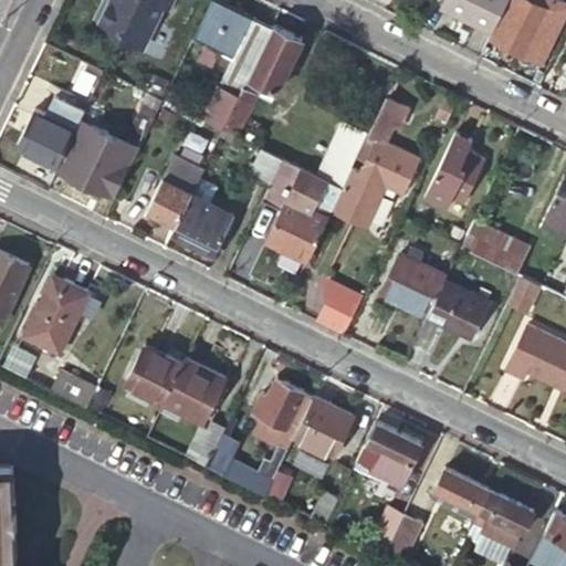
[(103,0),(94,19),(100,21),(109,0),(103,0)]
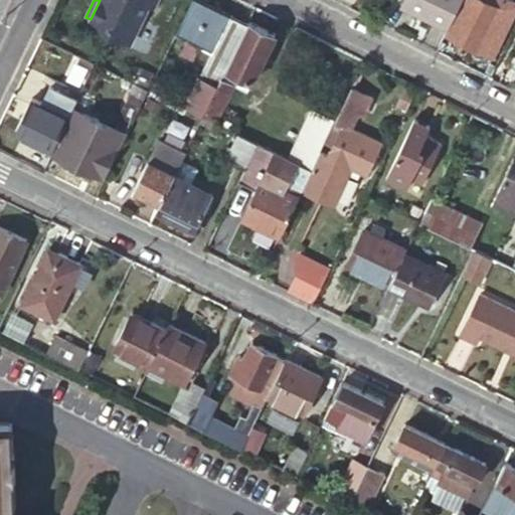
[(100,0),(91,19),(109,28),(111,34),(130,43),(148,5),(153,7),(156,0),(100,0)]
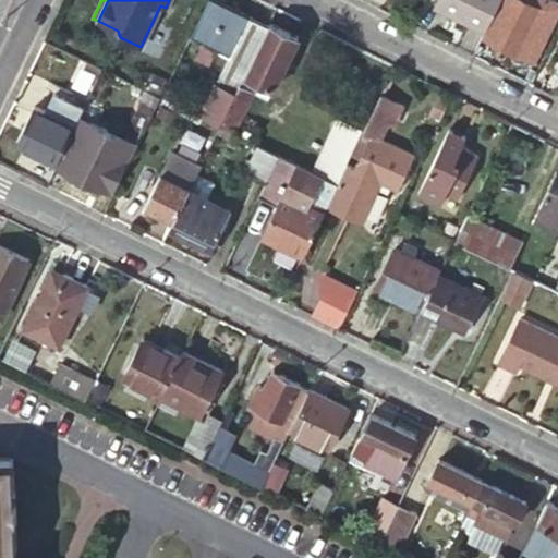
[(267,26),(215,0),(206,0),(190,36),(203,43),(196,57),(208,63),(216,48),(229,55),(199,117),(219,126),(239,84),(244,73),(267,26)]
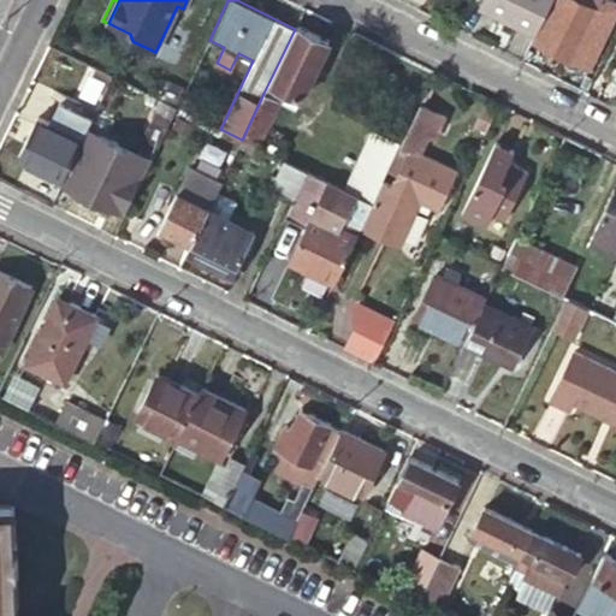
[(484,0),(481,5),(535,31),(550,0),(484,0)]
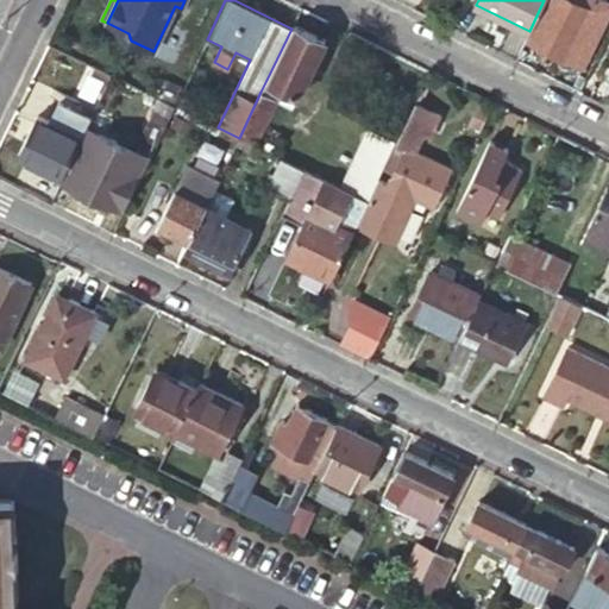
[(608,1),(604,0),(544,0),(529,31),(525,39),(567,61),(569,60),(582,66),(608,10),(608,1)]
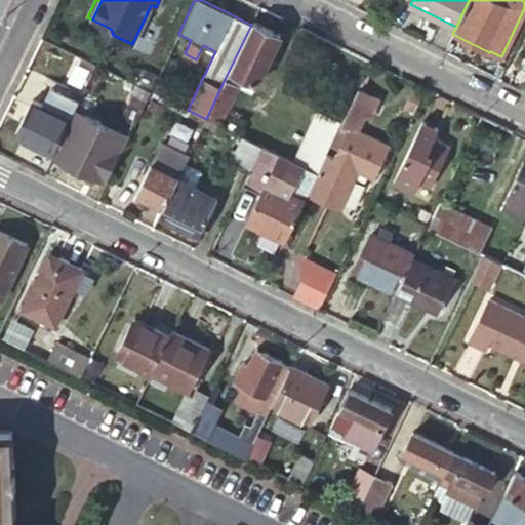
[(280,35),(252,22),(251,25),(230,69),(257,82),(280,35)]
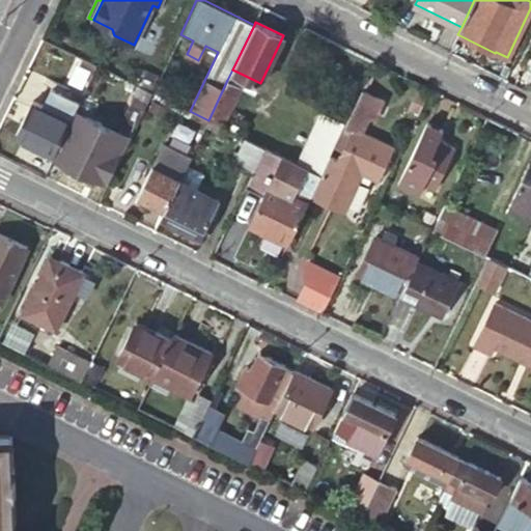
[(260,83),(232,70),(227,80),(241,87),(254,94),(260,83)]
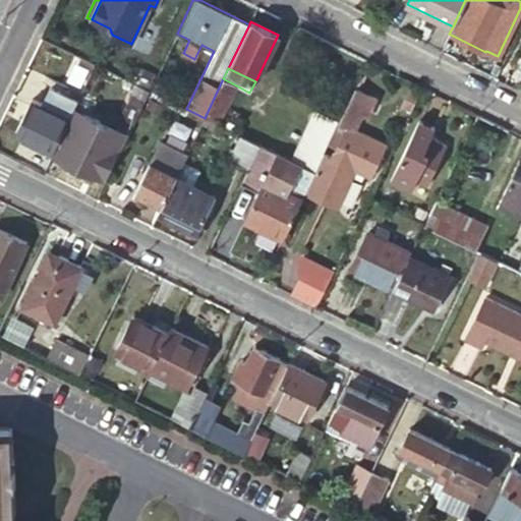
[(223,78),(205,118),(218,124),(236,85),(223,78)]
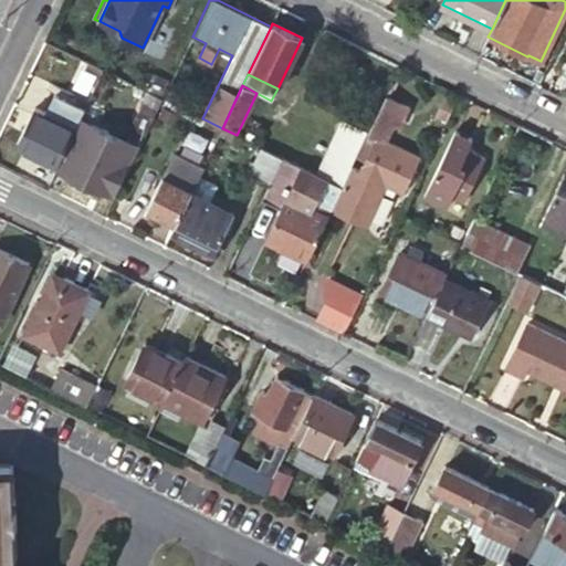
[(79,122),(86,106),(55,92),(45,114),(35,108),(18,144),(59,164),(73,134),(79,122)]
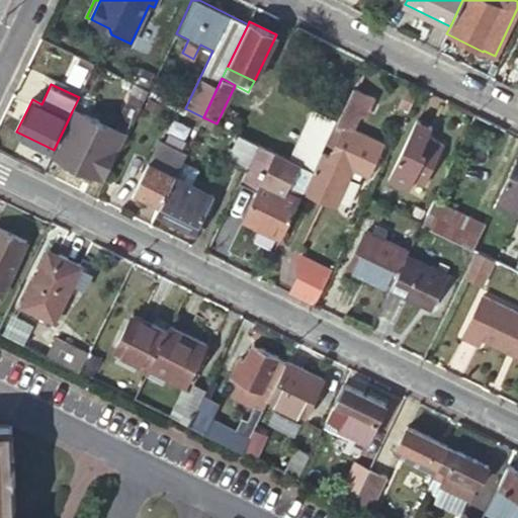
[(149,90),(136,84),(127,101),(141,108),(147,94),(149,90)]
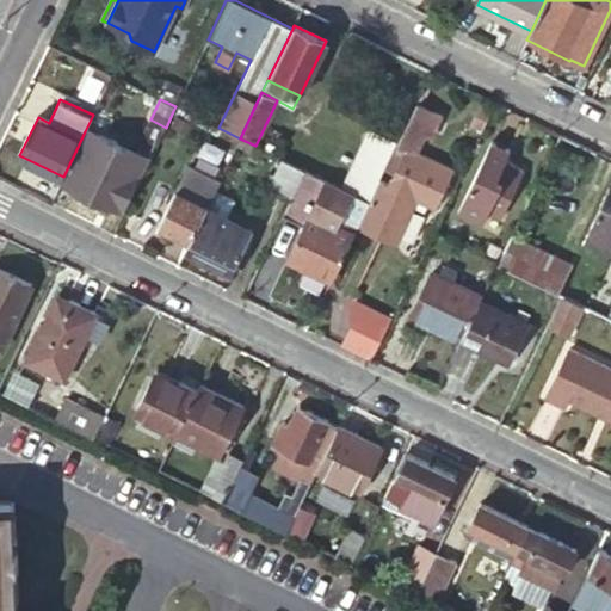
[(433,205),(451,168),(414,152),(426,128),(433,131),(440,115),(417,103),(397,143),(384,168),(380,180),(381,181),(359,226),(394,242),(415,197),(433,205)]
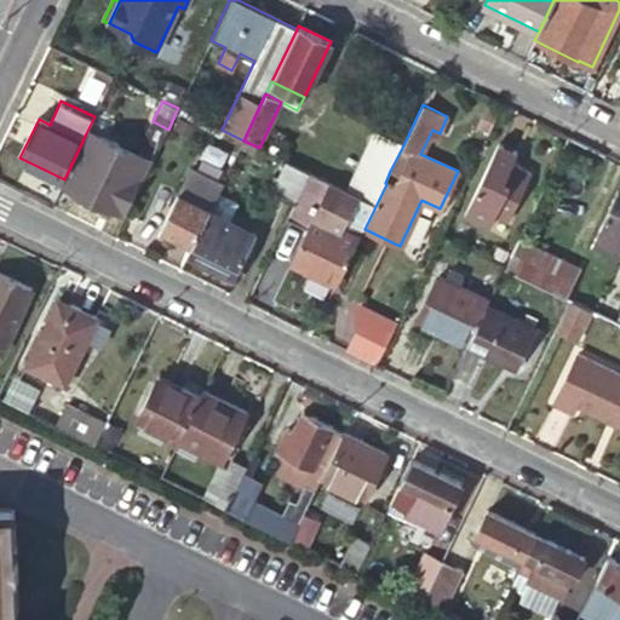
[(176,113),(241,145),(244,141),(222,130),(178,108),(176,113)]
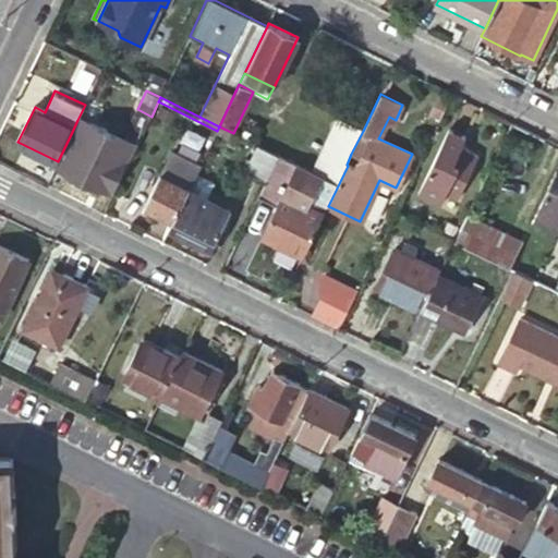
[(152,117),(137,109),(130,123),(144,130),(152,117)]
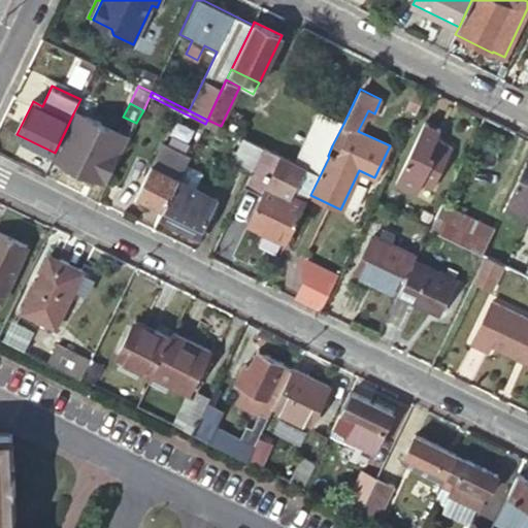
[(95,124),(73,113),(68,125),(90,135),(95,124)]
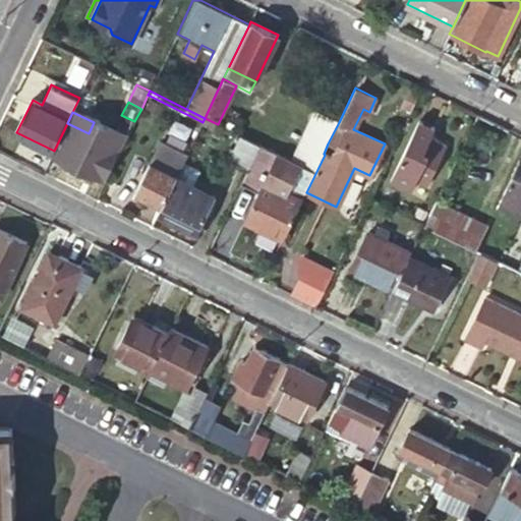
[(307,118),(294,155),(317,164),(331,127),(307,118)]
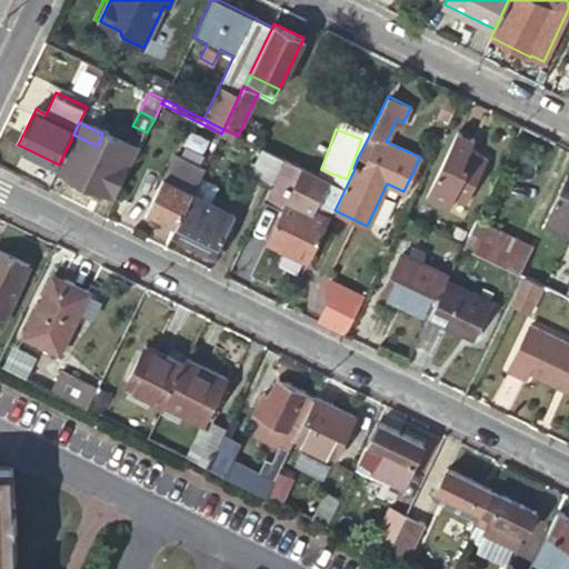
[(470,150),(476,139),(459,131),(427,198),(449,209),(455,197),(466,202),(488,159),(470,150)]
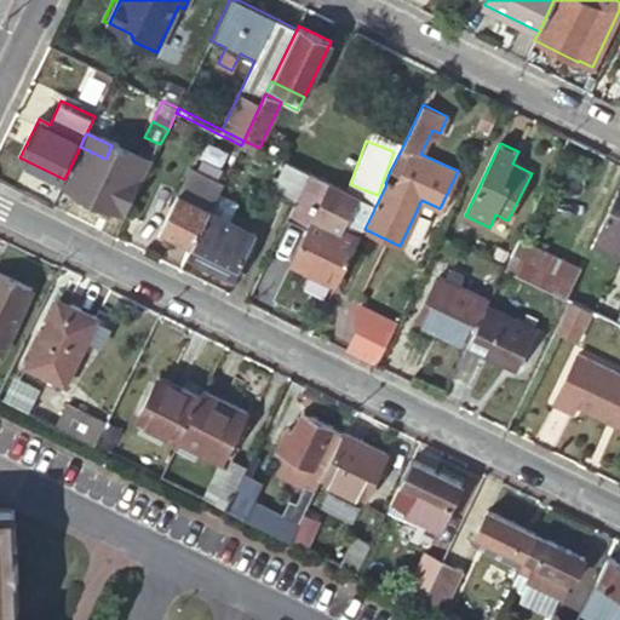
[(64,179),(62,183),(124,213),(141,178),(143,179),(154,158),(138,150),(128,170),(120,166),(126,154),(112,145),(105,159),(80,147),(64,179)]
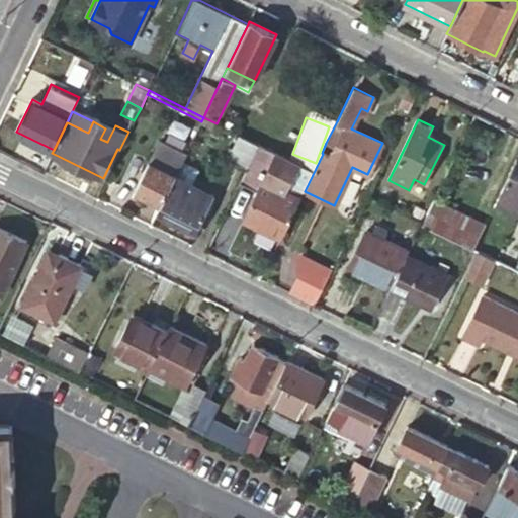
[(229,159),(247,168),(259,144),(241,135),(229,159)]
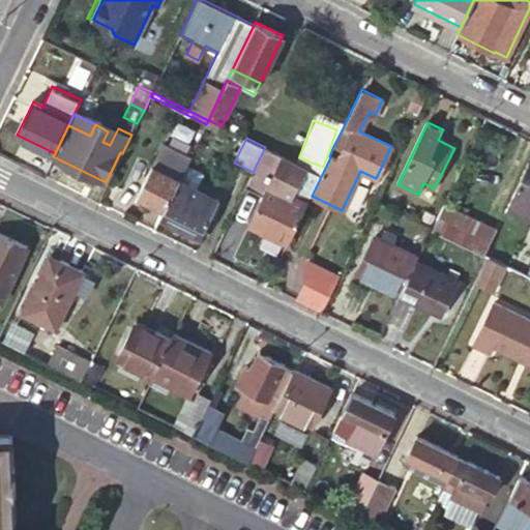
[(164,144),(153,165),(139,195),(165,208),(179,179),(180,177),(186,165),(189,156),(164,144)]
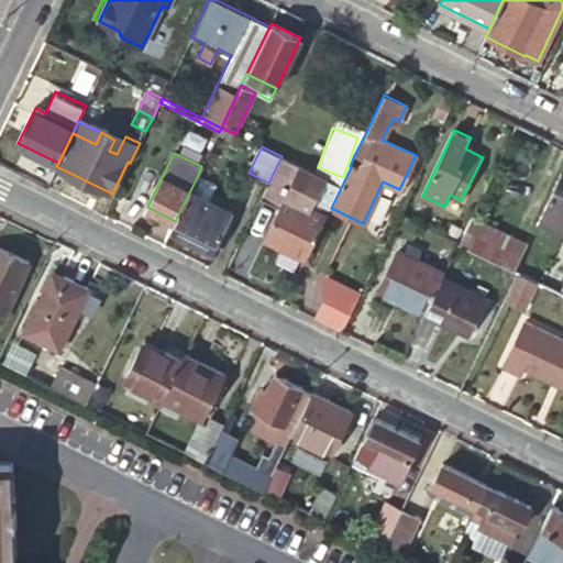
[(282,156),(268,183),(284,190),(288,179),(295,183),(302,167),(282,156)]
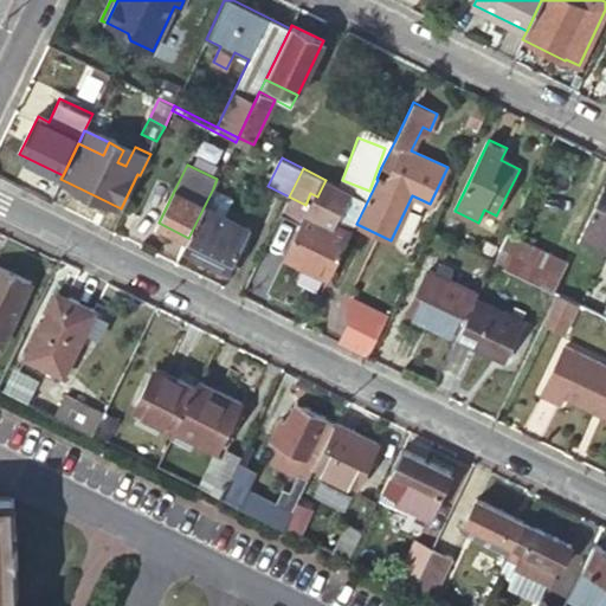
[(605,308),(603,315),(605,316),(605,185),(604,185),(580,234),(605,246),(605,308)]
